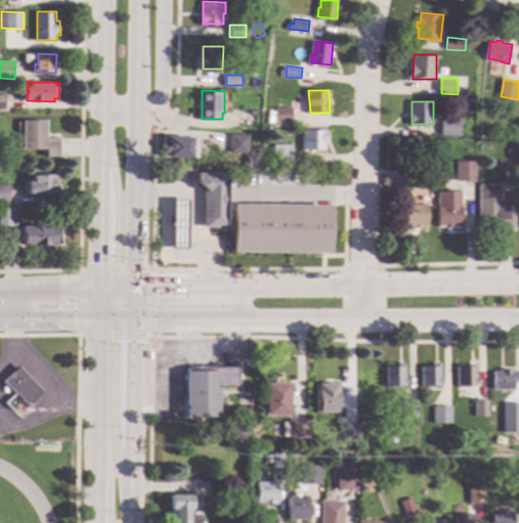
[(259,107),(259,114),(261,114),(261,120),(258,120),(257,126),(243,125),(244,106),(259,107)]
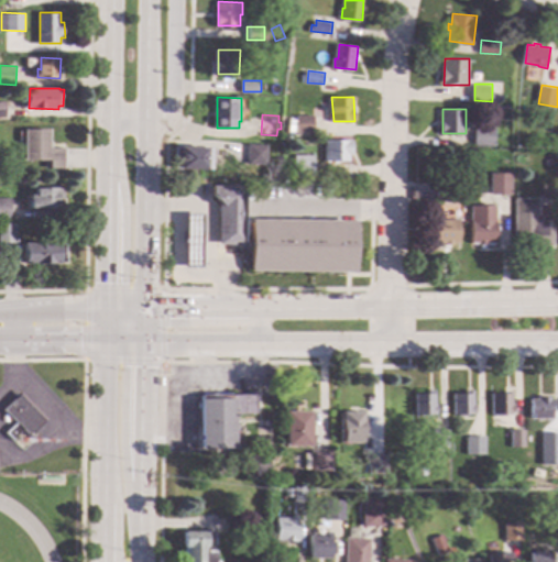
[(316,133),(299,133),(299,114),(316,114),(316,133)]
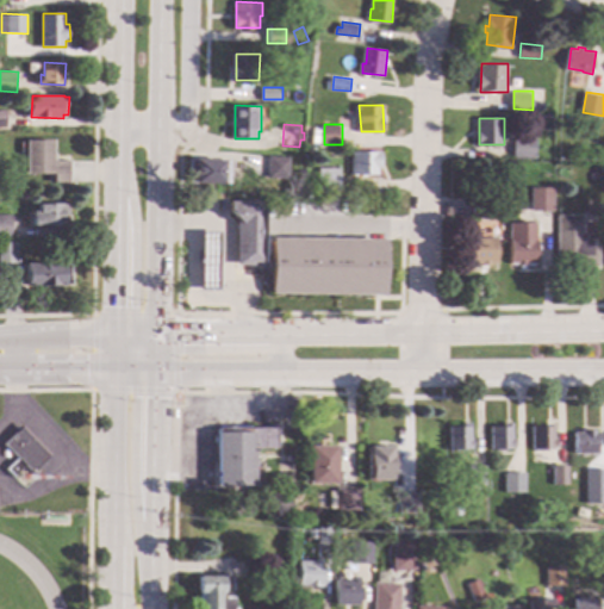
[(537,157),(516,157),(516,137),(537,137),(537,157)]
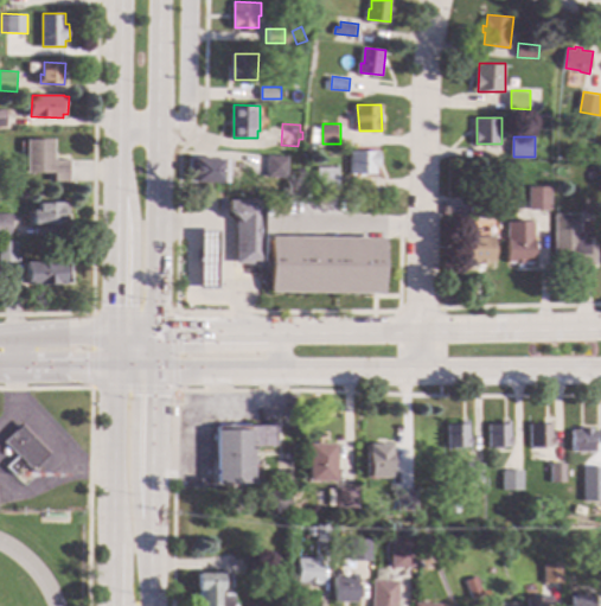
[(56,159),(74,159),(74,182),(52,182),(52,172),(30,172),(30,139),(56,139),(56,159)]
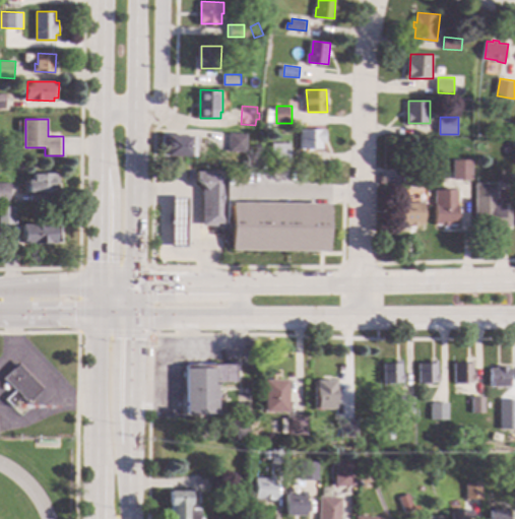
[(326,142),(324,142),(324,148),(303,148),(303,128),(326,128),(326,142)]
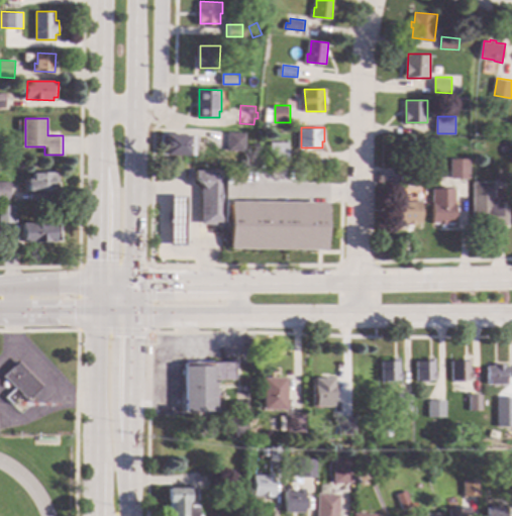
[(247,132),(246,150),(229,150),(230,131),(247,132)]
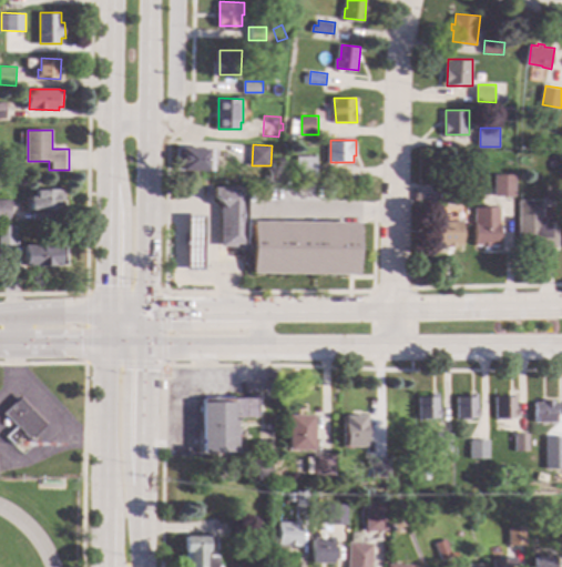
[(217,149),(217,170),(180,169),(180,148),(217,149)]
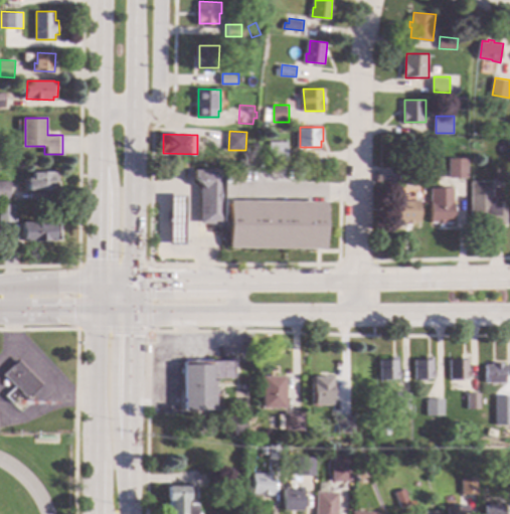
[(289,160),(272,160),(272,141),(289,141),(289,160)]
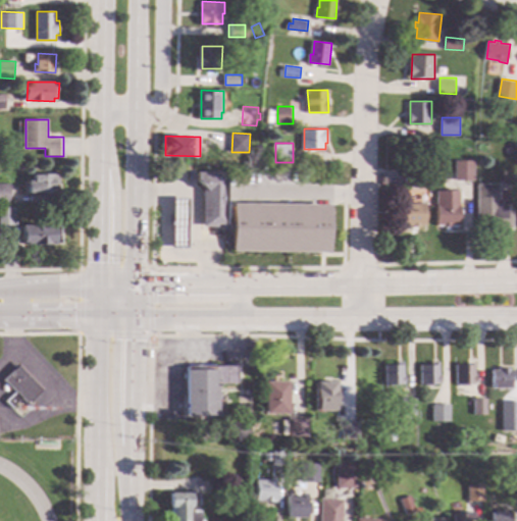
[(475,159),(475,180),(456,179),(456,159),(475,159)]
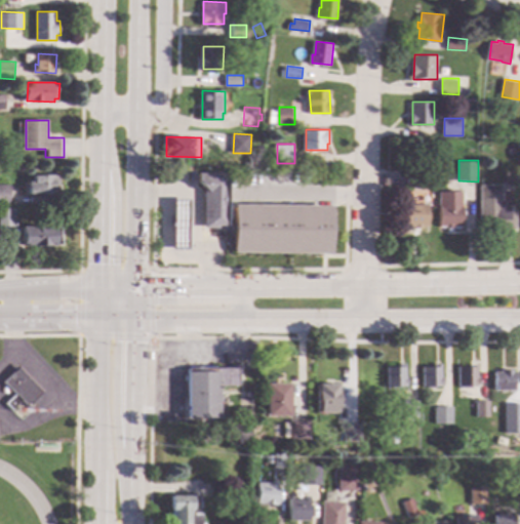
[(424,186),(408,187),(408,166),(424,166),(424,186)]
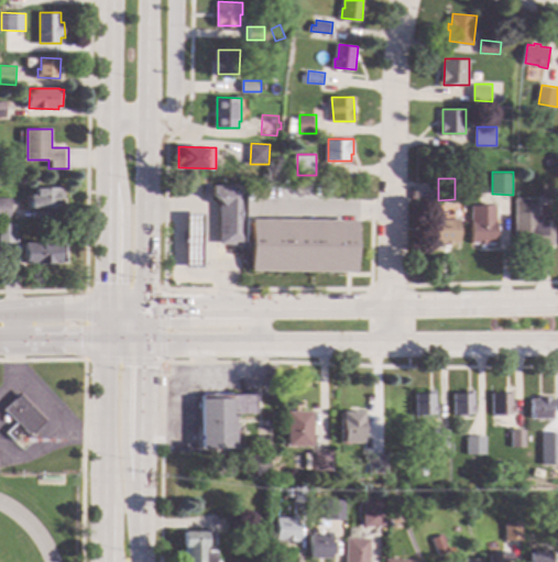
[(243,243),(234,243),(234,245),(218,244),(219,205),(212,197),(212,185),(244,186),(243,243)]
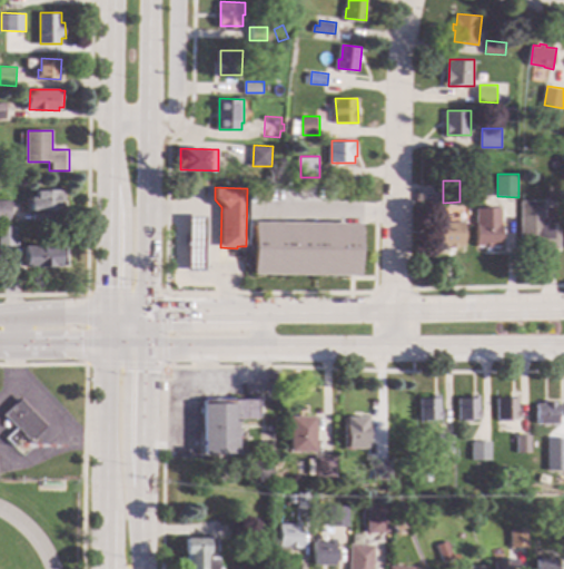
[(67,211),(33,211),(33,197),(39,197),(39,189),(67,189),(67,211)]
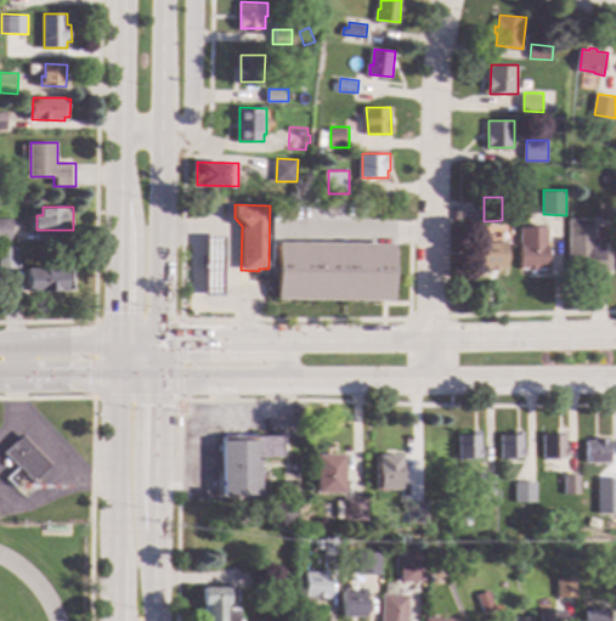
[(13,242),(0,242),(0,218),(13,218),(13,242)]
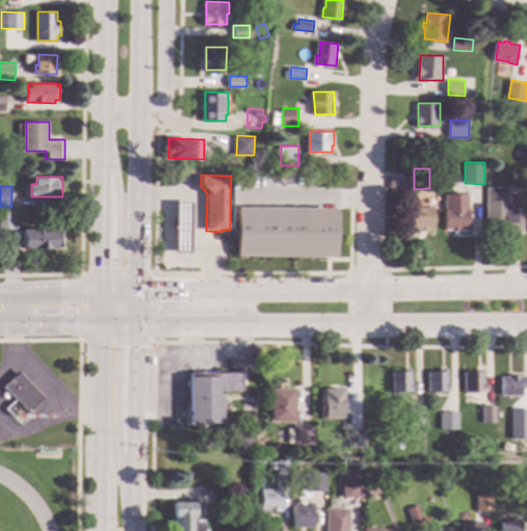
[(510,203),(520,203),(519,212),(525,212),(525,232),(489,231),(489,187),(510,187),(510,203)]
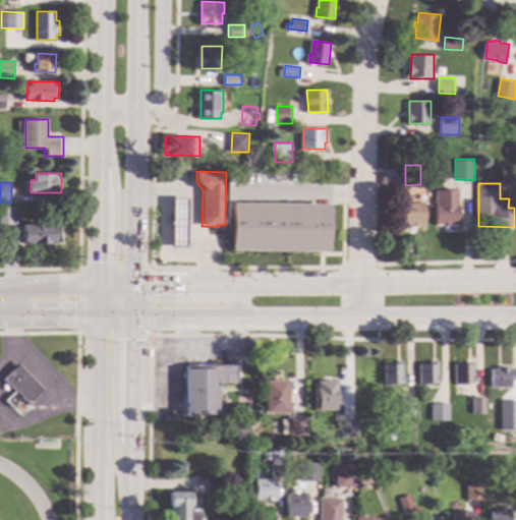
[(460,224),(452,224),(452,226),(437,225),(438,189),(460,189),(460,224)]
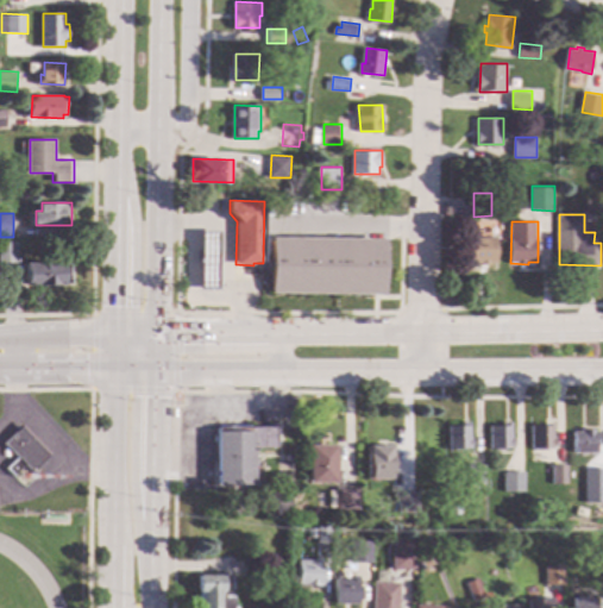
[(479,236),(498,237),(498,263),(491,262),(491,264),(482,264),(482,263),(471,263),(472,231),(479,232),(479,236)]
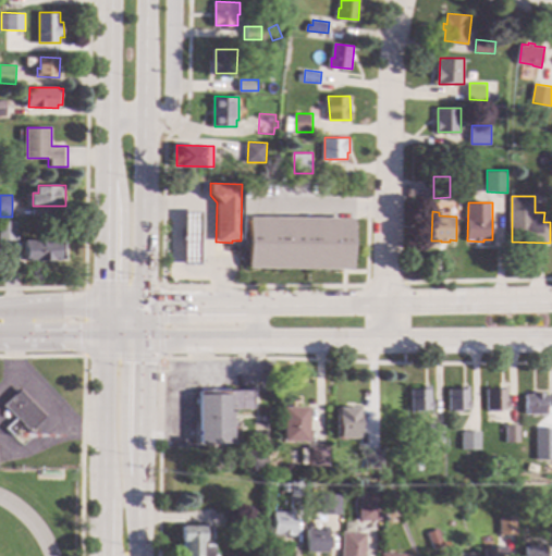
[(184,267),(185,214),(201,214),(200,267),(184,267)]
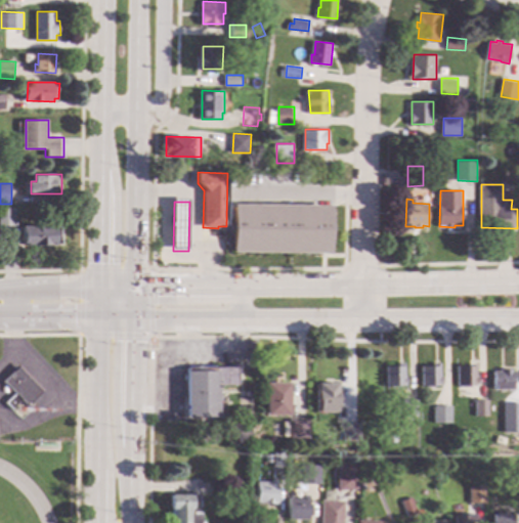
[(333,253),(235,252),(236,204),(333,205),(333,253)]
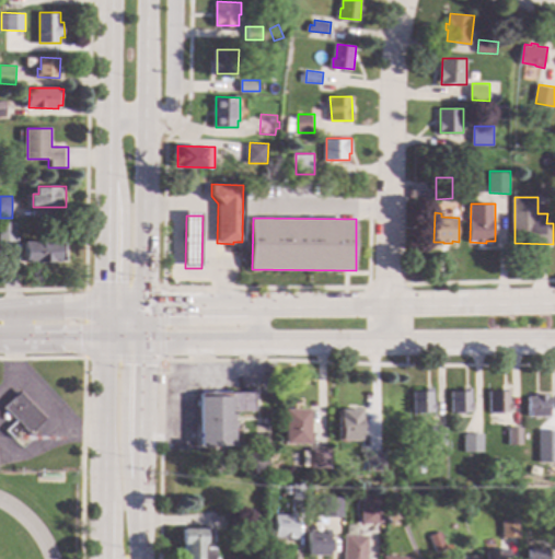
[(18,241),(0,241),(0,222),(18,222),(18,241)]
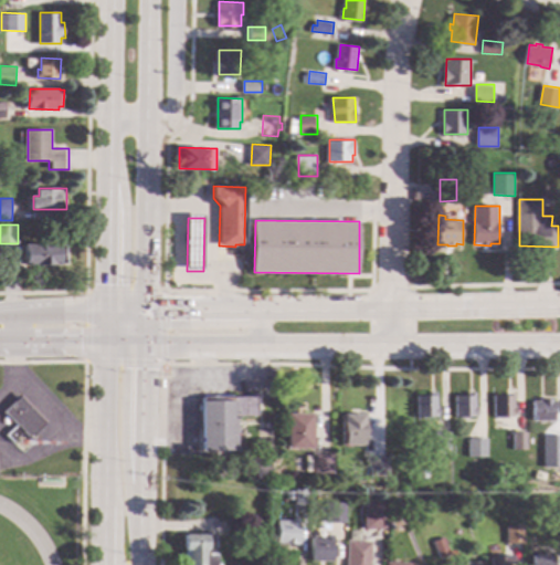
[(61,247),(67,247),(67,260),(62,260),(62,264),(25,263),(25,244),(61,244),(61,247)]
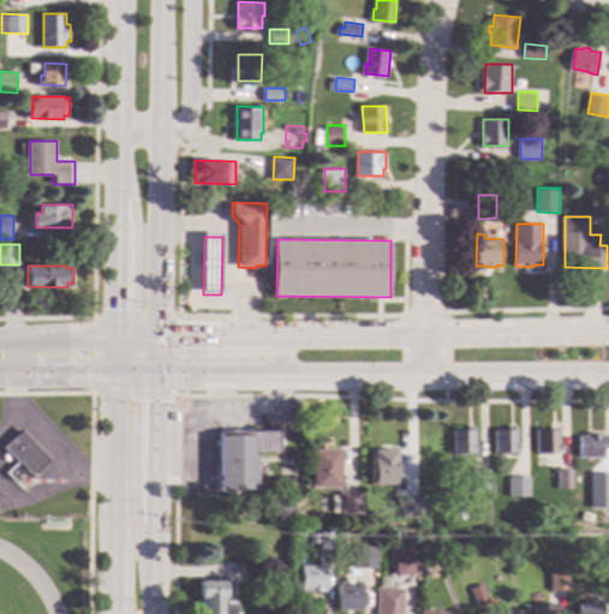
[(33,434),(29,436),(53,460),(35,476),(29,470),(17,481),(9,471),(19,462),(7,447),(19,436),(16,434),(24,425),(33,434)]
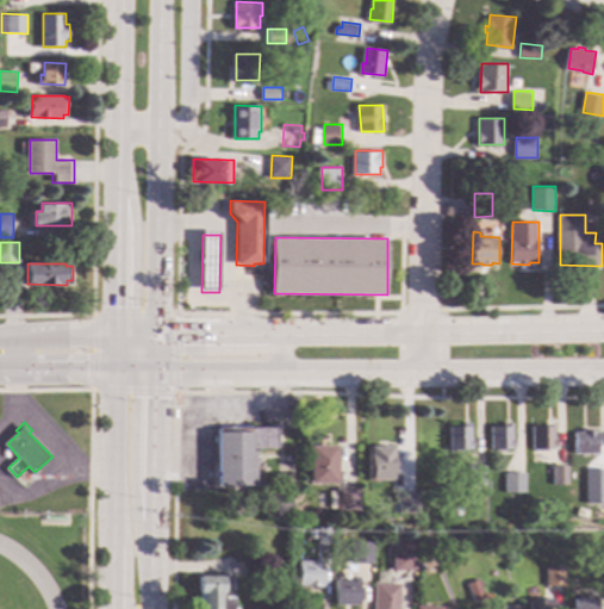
[(473,437),(475,437),(475,448),(467,448),(467,451),(456,451),(456,448),(452,448),(452,426),(466,426),(466,422),(473,422),(473,437)]
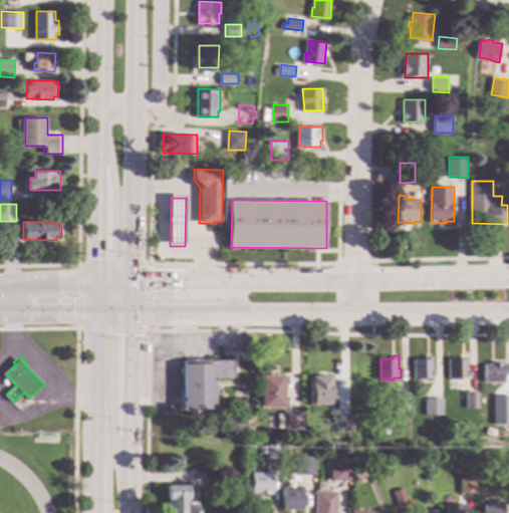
[(434,368),(436,368),(436,376),(434,376),(434,377),(429,377),(429,379),(421,379),(420,377),(416,377),(416,358),(427,358),(427,355),(434,355),(434,368)]
